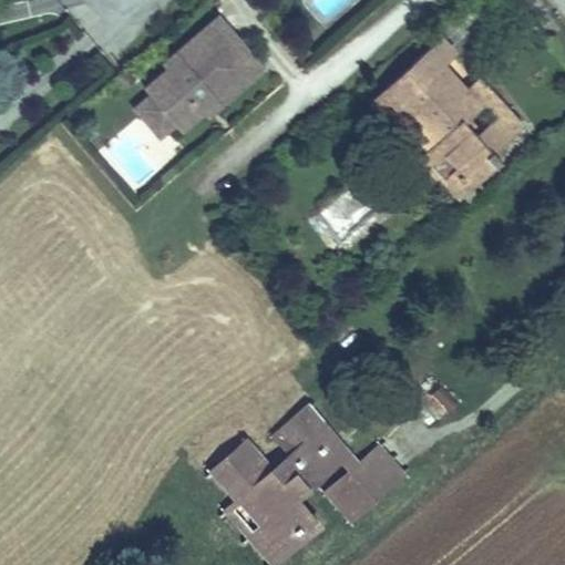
[(233,30),(221,16),(211,23),(223,38),(233,30)]
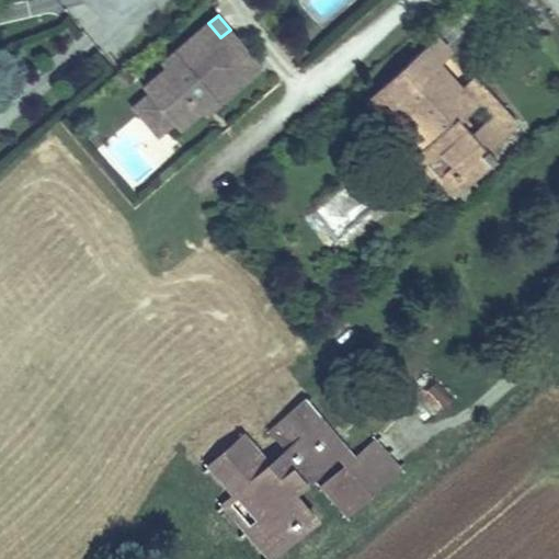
[(220,101),(261,65),(230,30),(220,37),(208,23),(178,50),(185,60),(173,71),(169,66),(168,67),(146,86),(151,92),(174,120),(180,126),(203,106),(204,105),(200,101),(212,90),(220,101)]
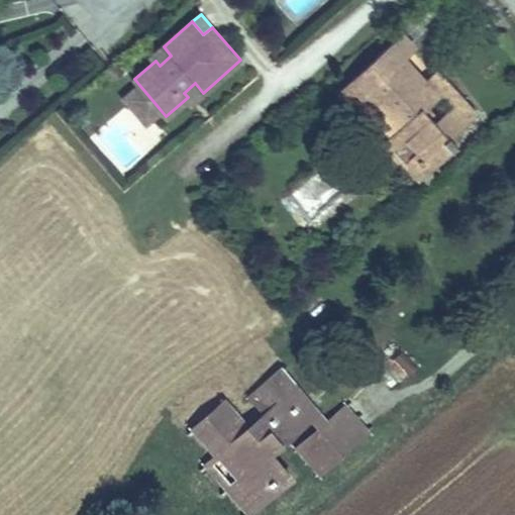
[(425,107),(439,94),(426,81),(404,58),(416,46),(404,32),(341,90),(343,92),(354,103),(371,87),(405,124),(388,139),(414,169),(441,143),(449,151),(458,142),(451,135),(477,112),(462,97),(454,105),(436,120),(425,107)]
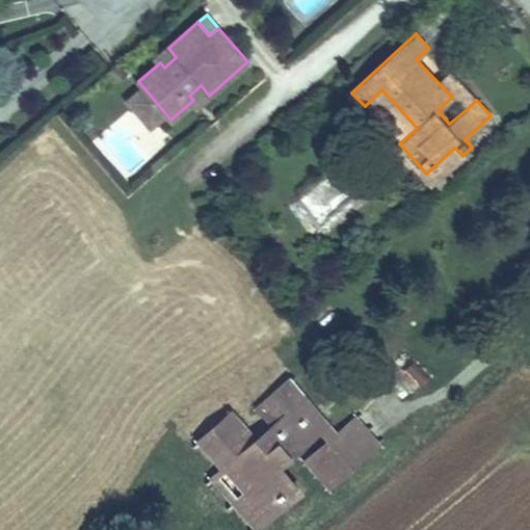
[(164,68),(176,57),(168,48),(156,58),(159,63),(160,62),(164,68)]
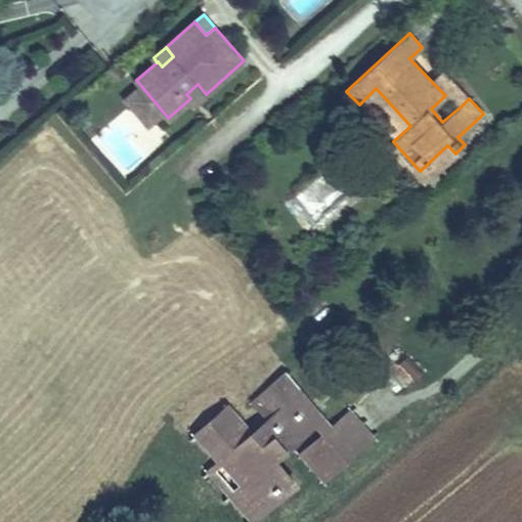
[(469,98),(443,71),(432,82),(445,95),(448,93),(461,106),(469,98)]
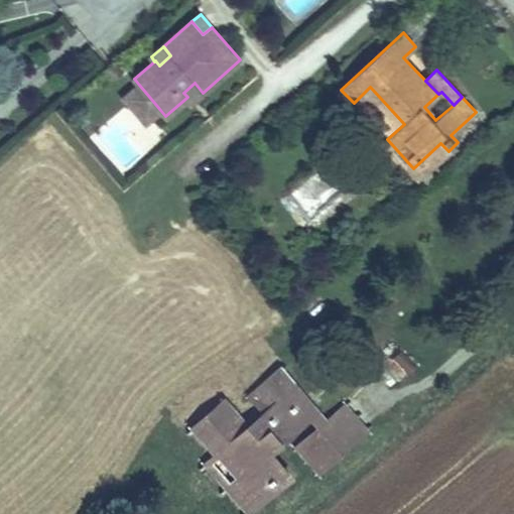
[(203,93),(195,83),(183,93),(187,97),(186,98),(190,102),(203,93)]
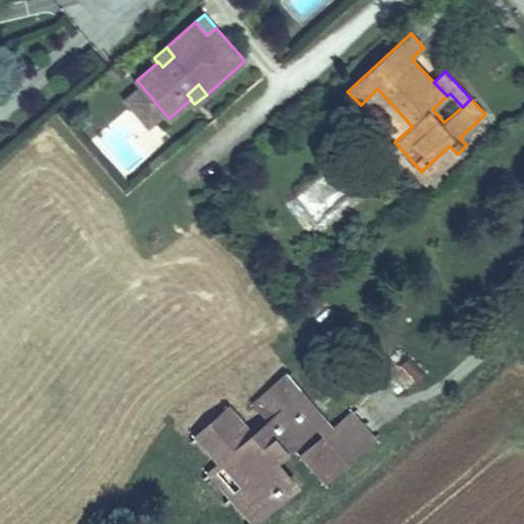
[(163,112),(142,86),(129,98),(151,122),(163,112)]
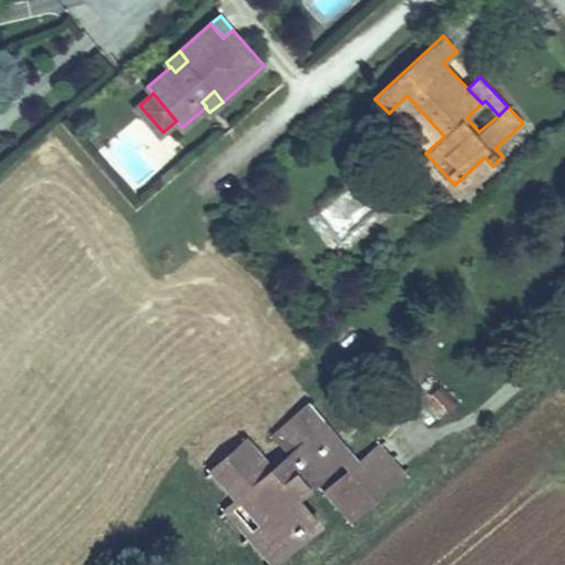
[(444,136),(407,95),(389,113),(425,153),(444,136)]
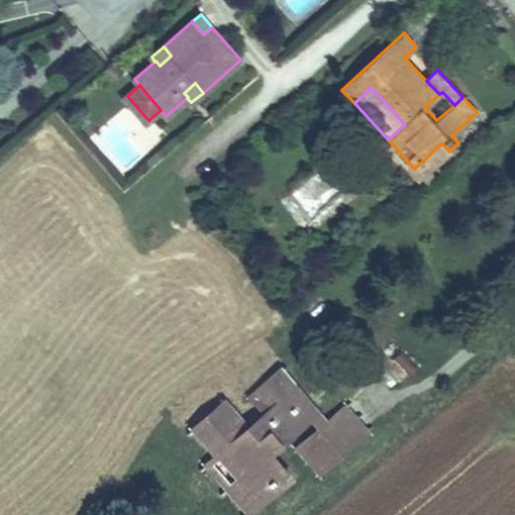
[(354,103),(343,92),(338,96),(349,108),(354,103)]
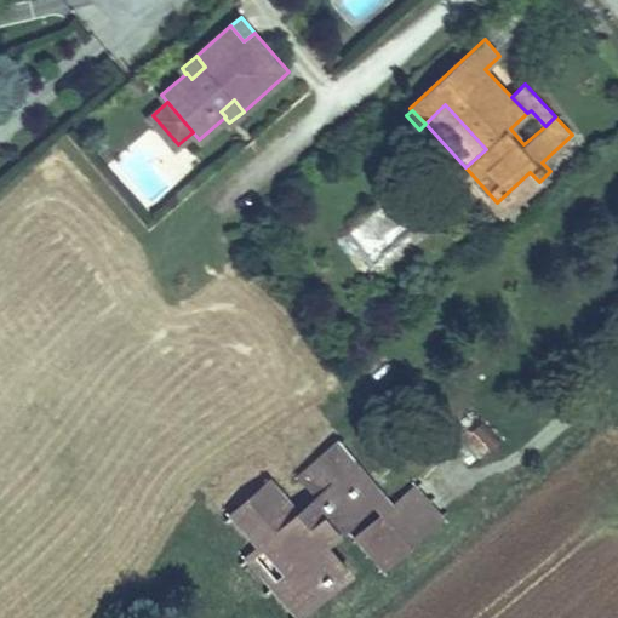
[(505,212),(539,182),(530,172),(497,202),(505,212)]
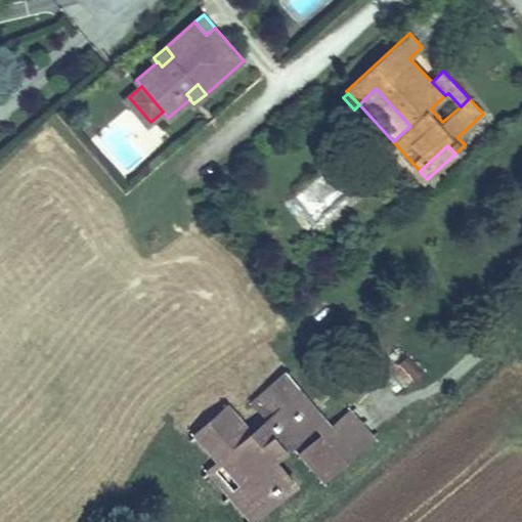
[(301,390),(287,374),(276,382),(291,398),(301,390)]
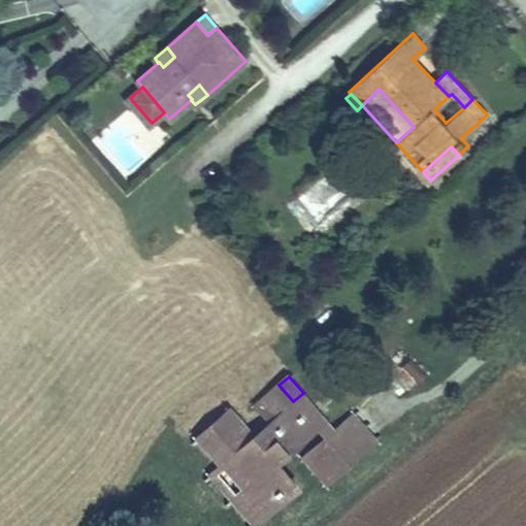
[(299,486),(277,461),(302,439),(292,428),(316,407),(303,393),(293,401),(278,385),(258,402),(273,420),(255,435),(231,407),(205,430),(251,483),(244,488),(243,489),(265,515),(299,486)]
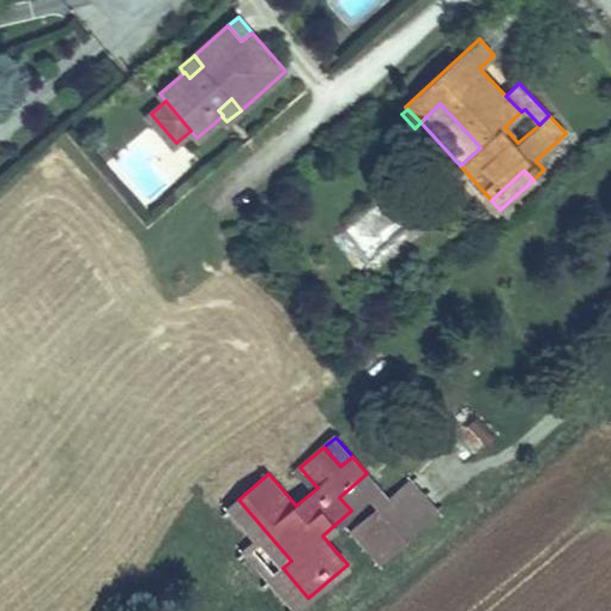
[(351,510),(369,495),(380,508),(389,500),(367,473),(339,497),(351,510)]
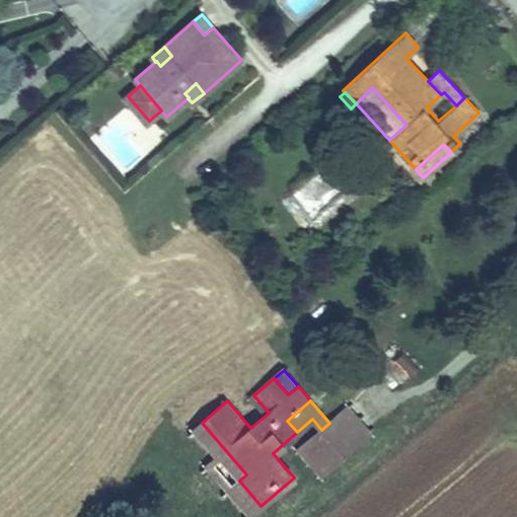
[(324,472),(369,433),(347,408),(329,423),(321,430),(302,446),(324,472)]
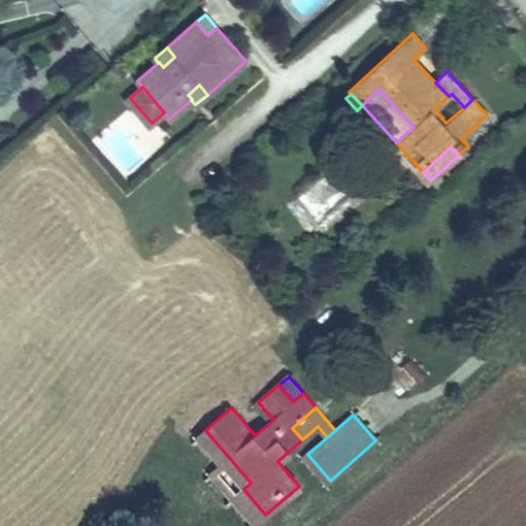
[(251,483),(205,430),(199,435),(244,488),(251,483)]
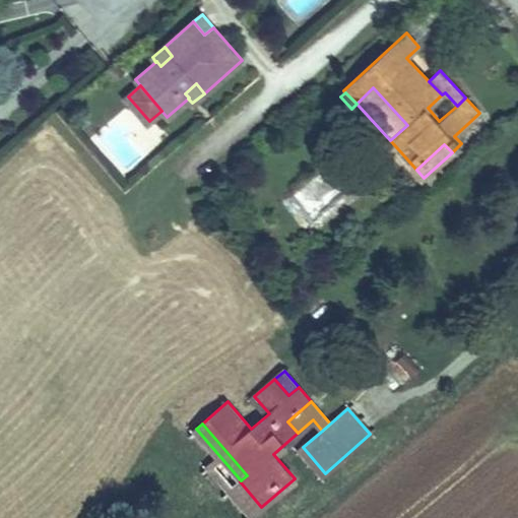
[(261,507),(240,481),(232,489),(253,514),(261,507)]
